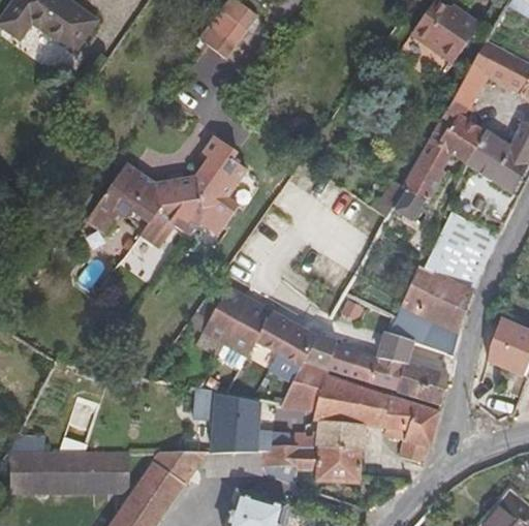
[(12,0),(0,19),(0,24),(20,39),(32,23),(72,52),(96,20),(68,0),(12,0)]
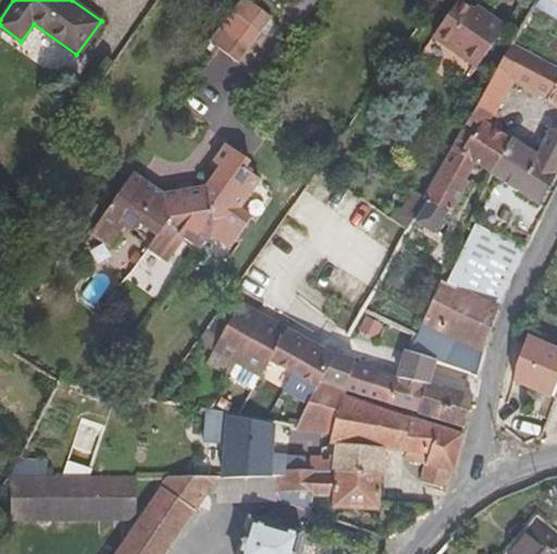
[(272,14),(252,0),(238,0),(232,9),(210,39),(238,60),(272,14)]
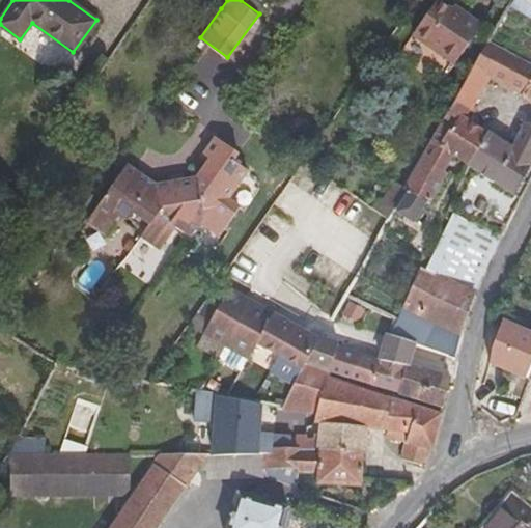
[(414,33),(453,62),(482,23),(455,3),(452,6),(443,0),(439,0),(414,33)]
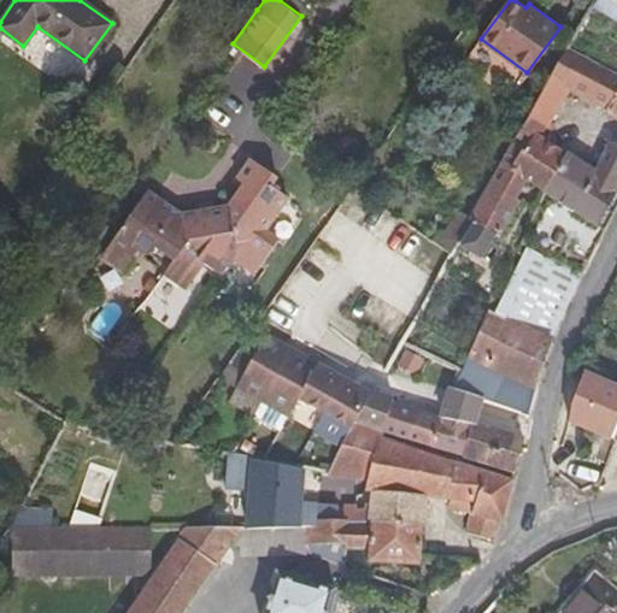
[(616,19),(616,4),(610,0),(593,0),(592,4),(616,19)]
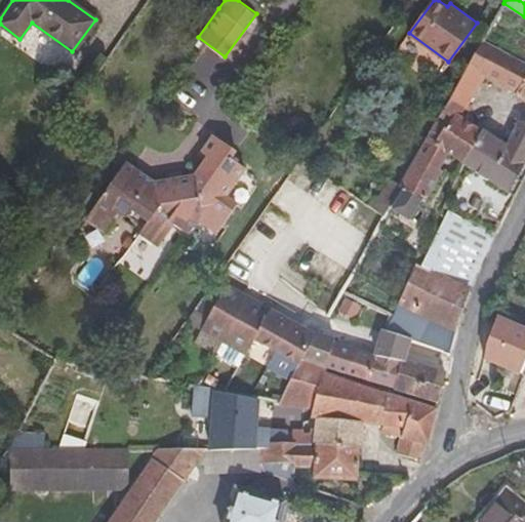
[(511,14),(500,8),(492,24),(502,29),(511,14)]
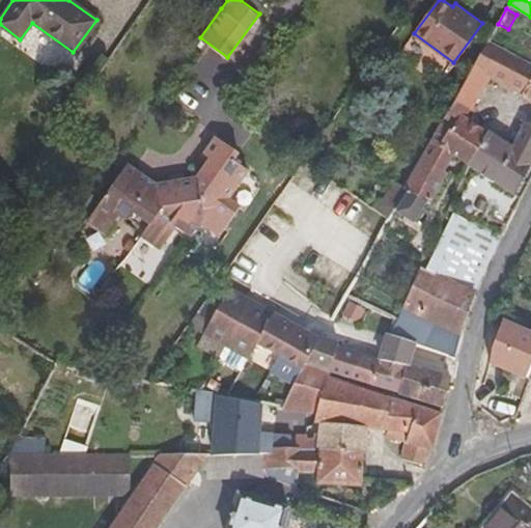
[(530,72),(530,60),(490,38),(454,100),(472,109),(491,78),(520,93),(530,72)]
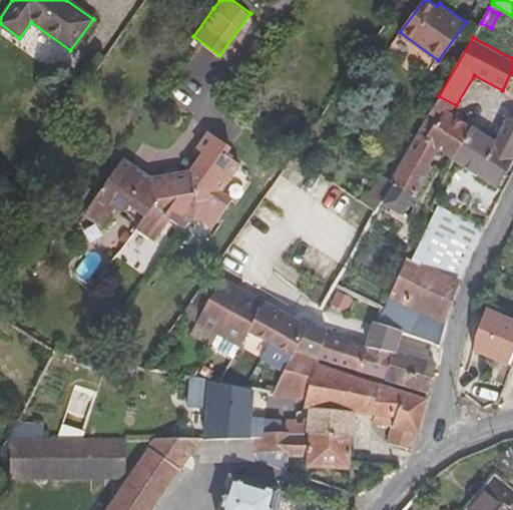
[(512,69),(502,90),(512,96),(512,69)]
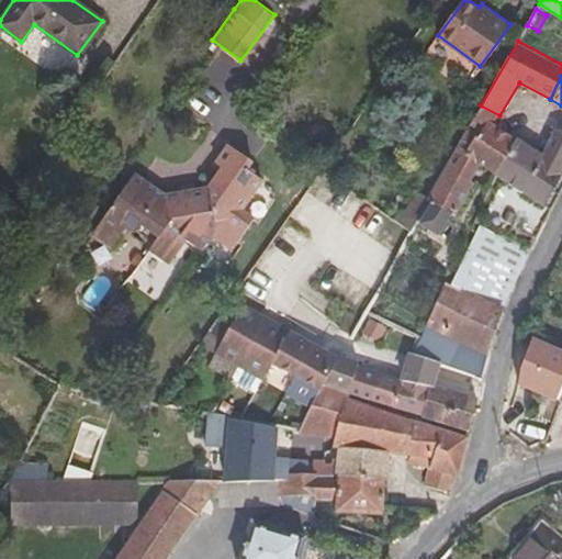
[(480,165),(494,175),(517,137),(495,123),(499,115),(481,105),(429,199),(416,220),(442,235),(454,214),(473,182),(471,180),(480,165)]
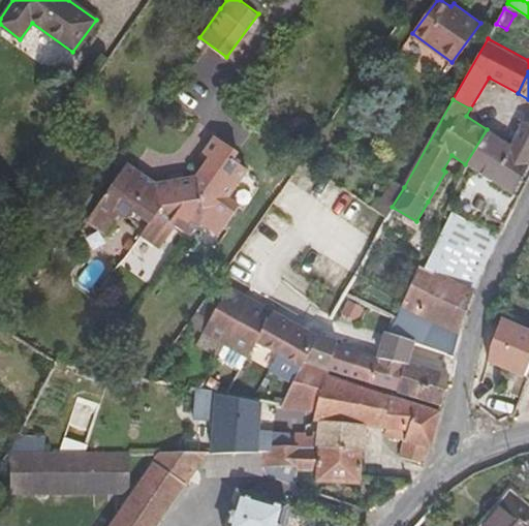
[(449,209),(499,235),(522,188),(528,174),(528,122),(521,121),(509,145),(487,129),(465,164),(446,208),(449,209)]
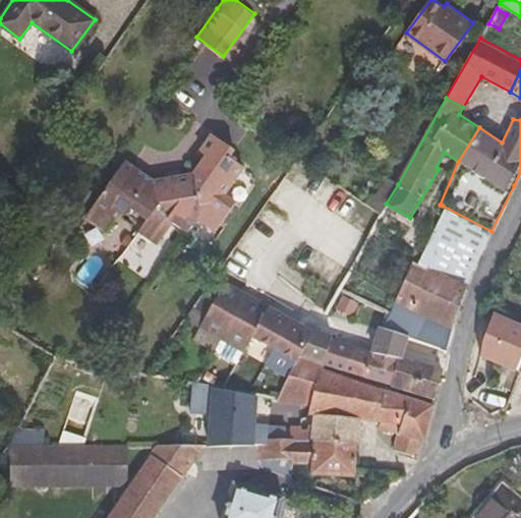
[(84,218),(103,231),(114,214),(118,216),(127,214),(130,210),(146,221),(138,232),(139,233),(148,238),(154,243),(156,244),(171,222),(186,231),(195,218),(215,230),(234,202),(225,192),(243,167),(229,157),(233,150),(212,133),(199,150),(205,155),(193,172),(152,179),(125,160),(84,218)]
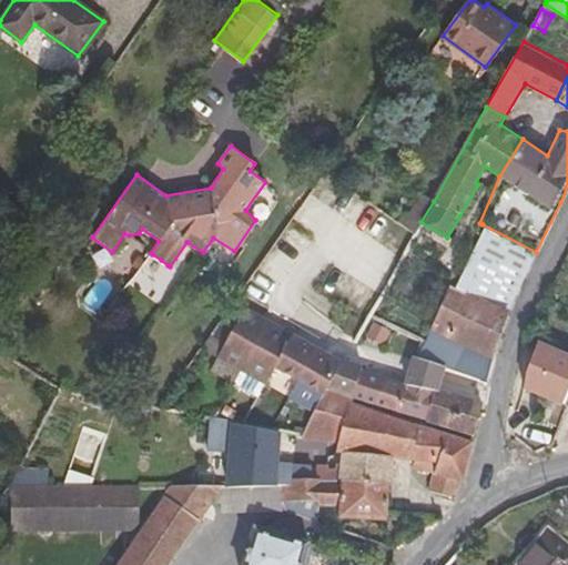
[(405,209),(398,221),(415,233),(421,224),(421,222),(434,201),(421,192),(411,210),(405,209)]
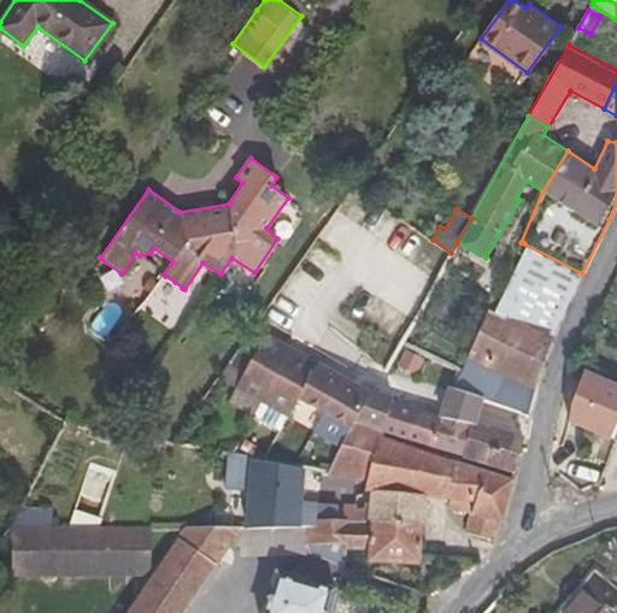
[(466,357),(535,388),(541,371),(557,329),(559,323),(582,273),(524,243),(493,311),(488,308),(466,357)]
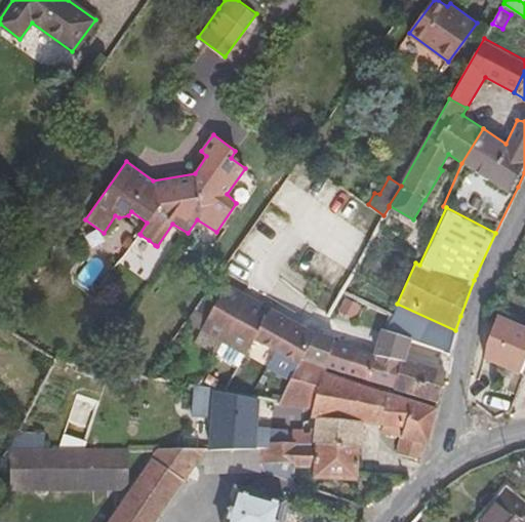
[(149,240),(140,235),(130,251),(144,261),(155,245),(149,240)]
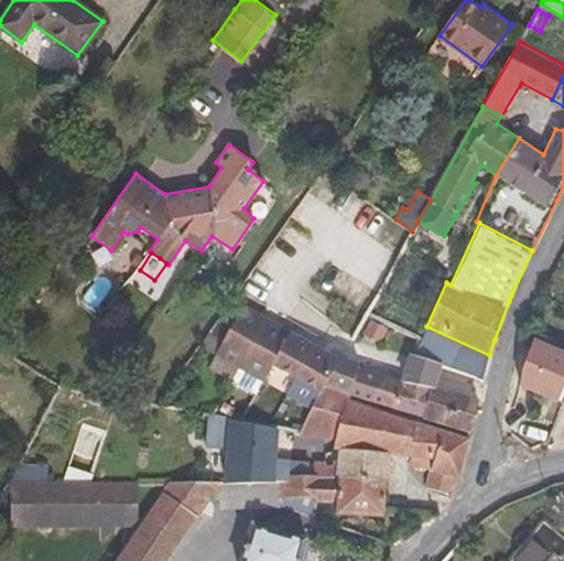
[(241,310),(229,302),(210,330),(201,344),(216,353),(209,365),(256,391),(273,362),(324,387),(326,385),(342,356),(243,305),(241,310)]
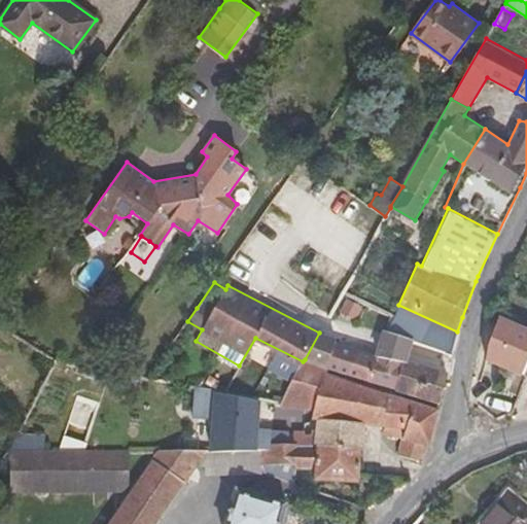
[(361,304),(346,297),(341,309),(356,316),(361,304)]
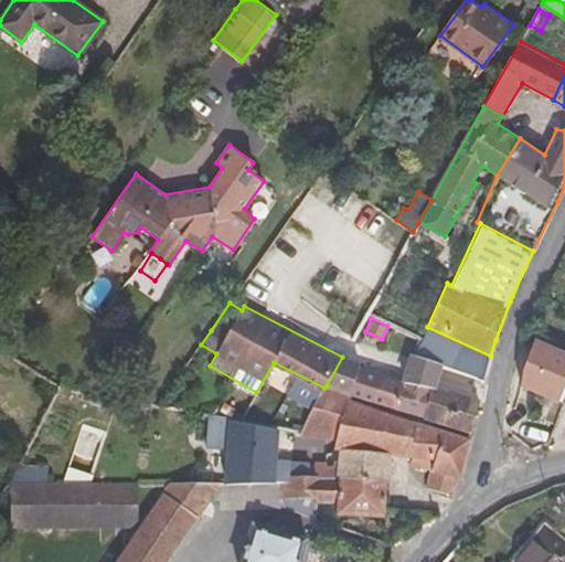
[(490,356),(427,327),(423,337),(415,353),(444,364),(484,379),(490,356)]
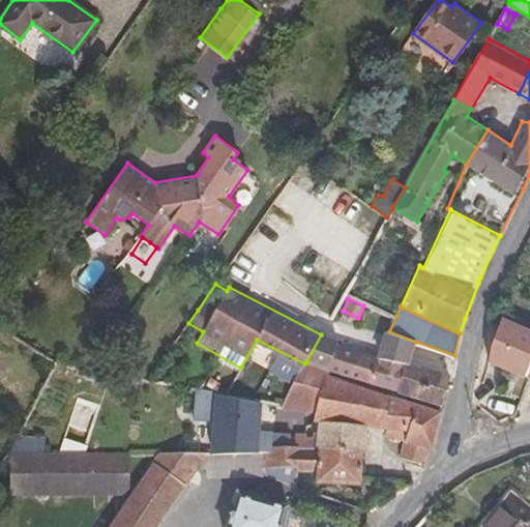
[(528,378),(529,379),(529,376),(529,331),(502,320),(489,359),(528,378)]
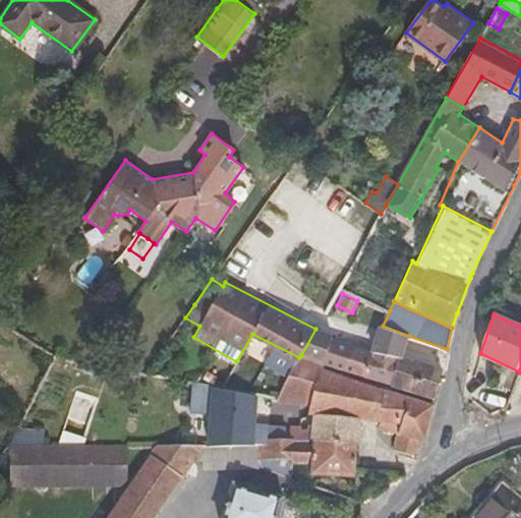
[(332,333),(316,328),(315,329),(301,355),(323,362),(385,383),(436,399),(443,367),(403,353),(409,336),(383,326),(378,325),(369,349),(331,338),(332,333)]
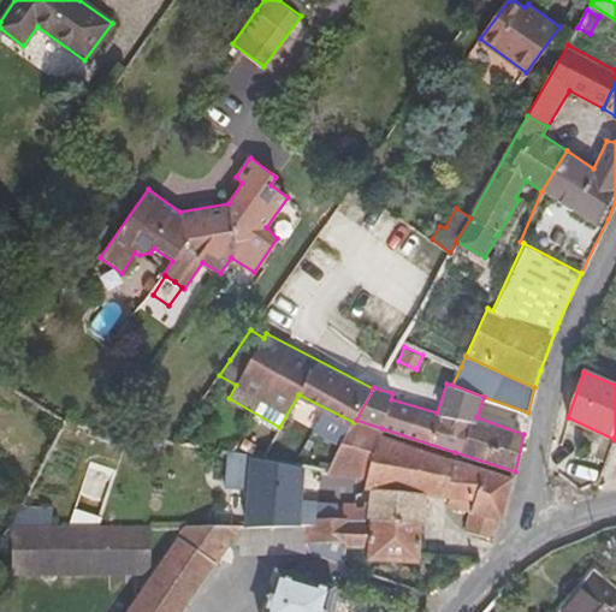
[(381,434),(381,428),(356,420),(353,425),(326,471),(371,480),(366,514),(422,518),(425,493),(446,495),(454,458),(381,434)]
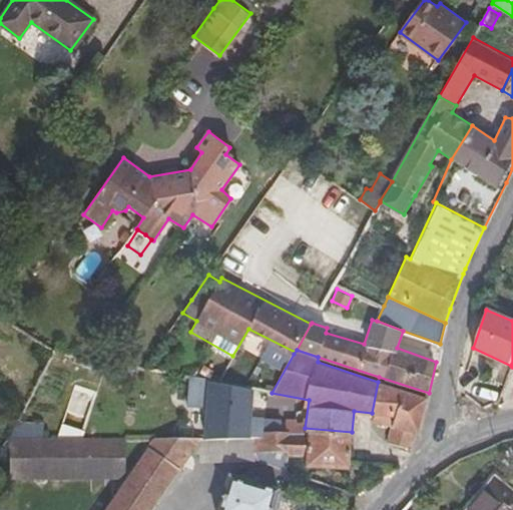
[(241,429),(247,388),(216,382),(206,380),(201,429),(241,429)]
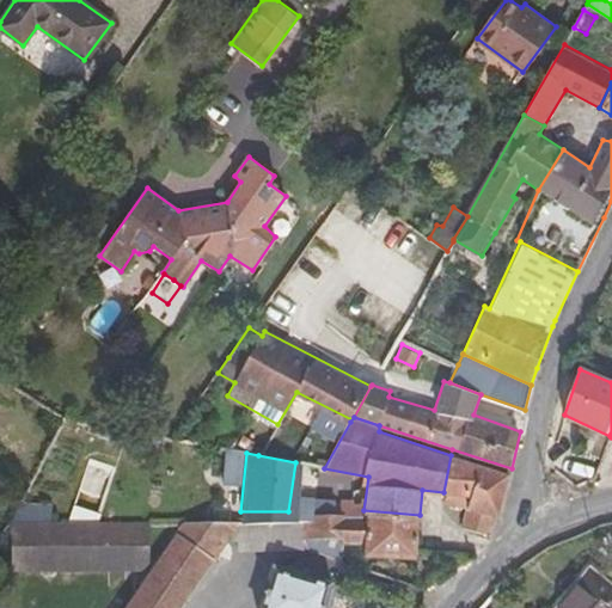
[(509,474),(451,455),(444,492),(447,492),(456,495),(470,497),(467,505),(461,526),(487,533),(493,532),(509,474)]
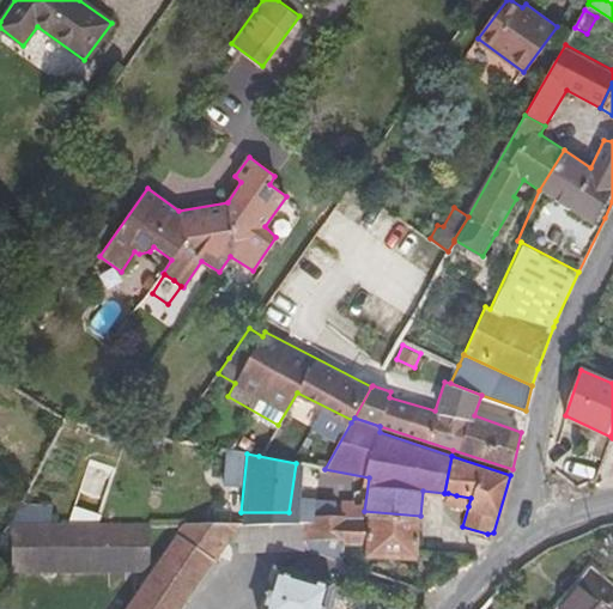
[(456,504),(468,506),(471,498),(456,495),(456,504)]
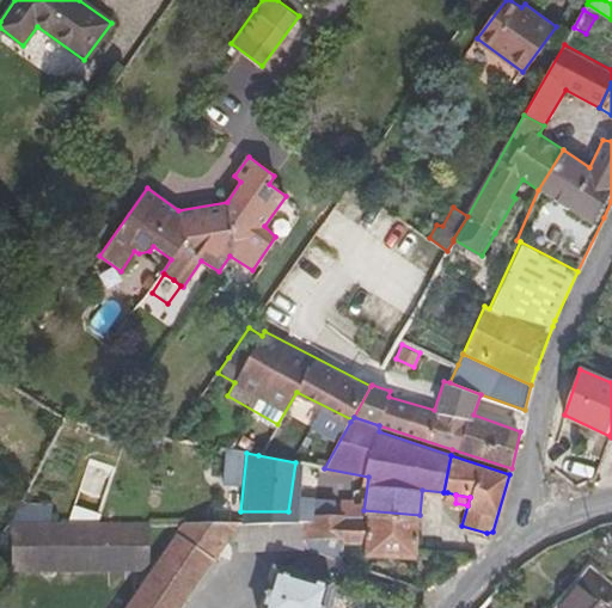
[(16,499),(16,516),(54,515),(54,499),(16,499)]
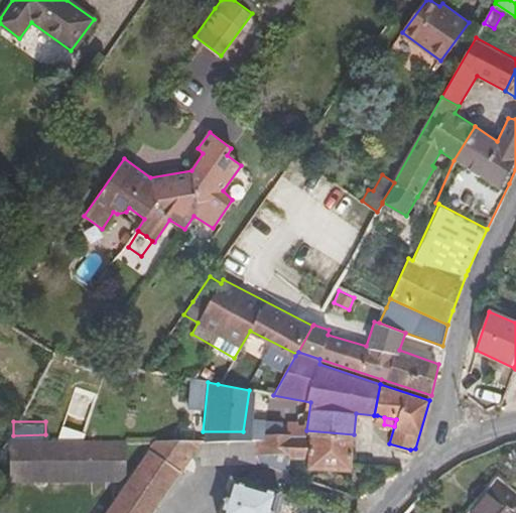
[(169,428),(169,439),(190,439),(190,428),(169,428)]
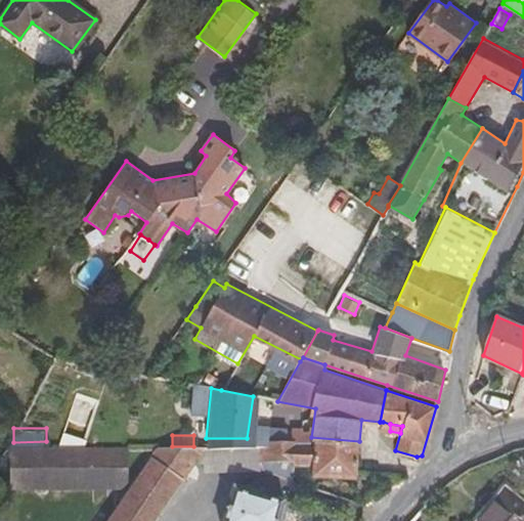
[(356,477),(357,471),(359,441),(311,437),(266,438),(266,446),(263,446),(263,468),(291,479),(295,466),(312,467),(312,474),(356,477)]
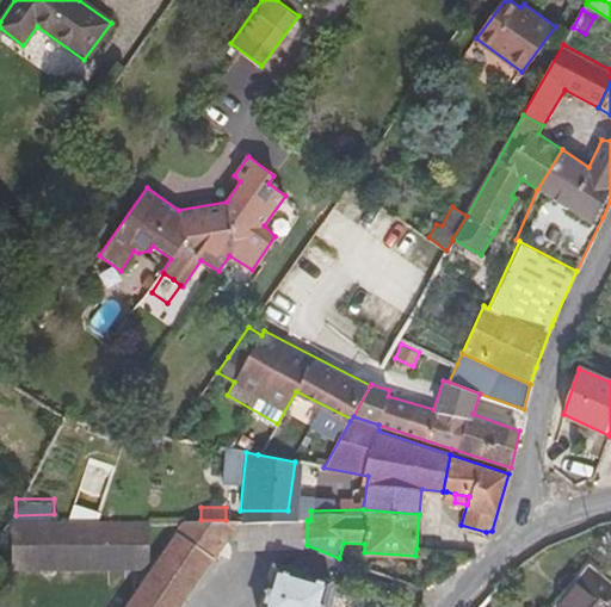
[(150,570),(150,520),(11,520),(11,570),(150,570)]
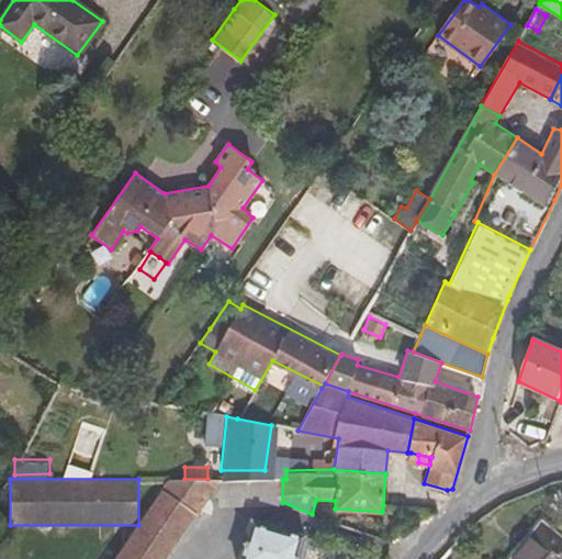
[(166,558),(210,495),(221,479),(208,479),(184,479),(169,479),(138,525),(113,558),(166,558)]
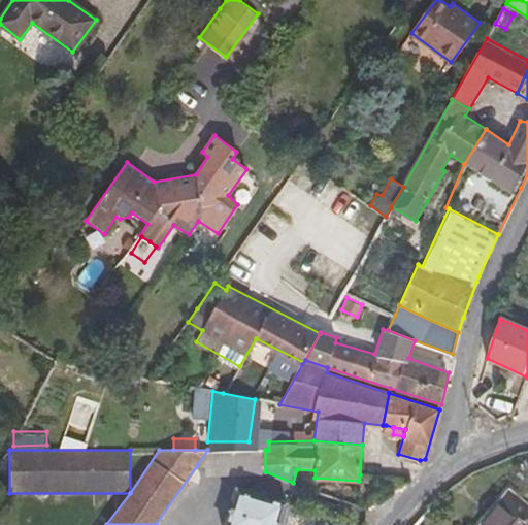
[(261,474),(261,450),(207,450),(197,465),(205,466),(205,476),(261,474)]
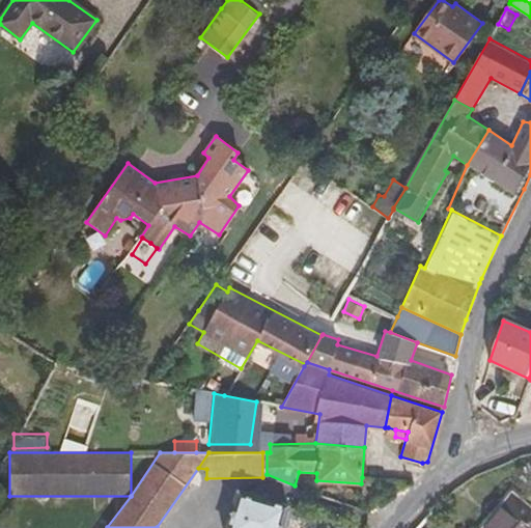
[(226,527),(281,527),(288,507),(238,492),(226,527)]
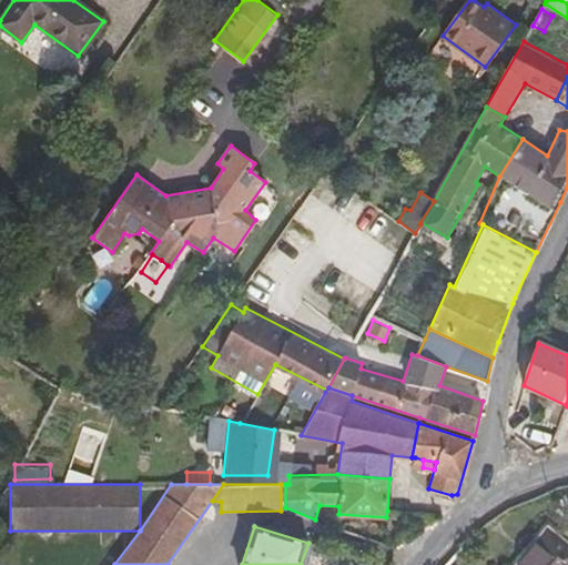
[(567,564),(567,544),(548,528),(517,564),(567,564)]
